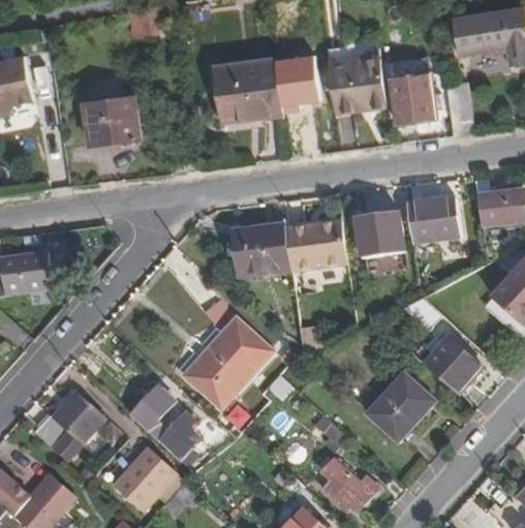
[(165,4),(149,7),(152,37),(170,34),(165,4)]
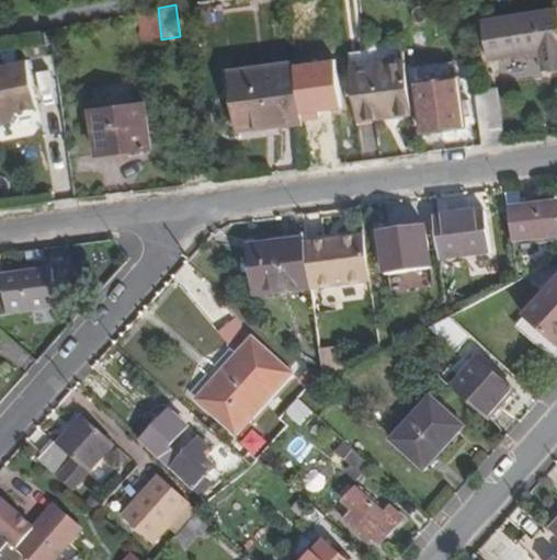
[(502,31),(500,14),(481,18),(486,58),(538,52),(541,70),(556,68),(556,7),(548,8),(549,24),(502,31)]
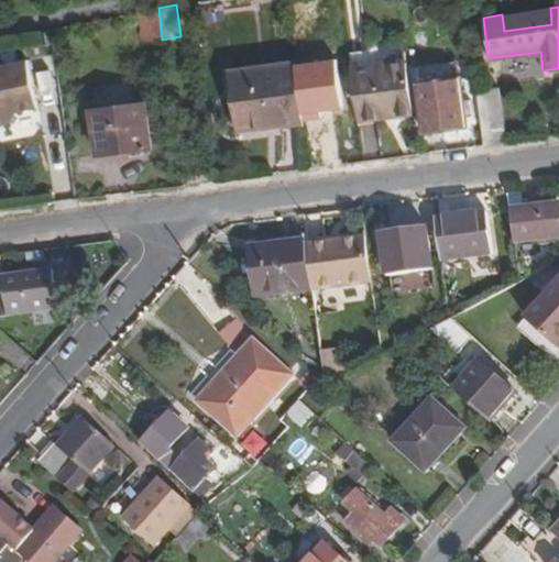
[(149,42),(162,40),(159,8),(144,11),(149,42)]
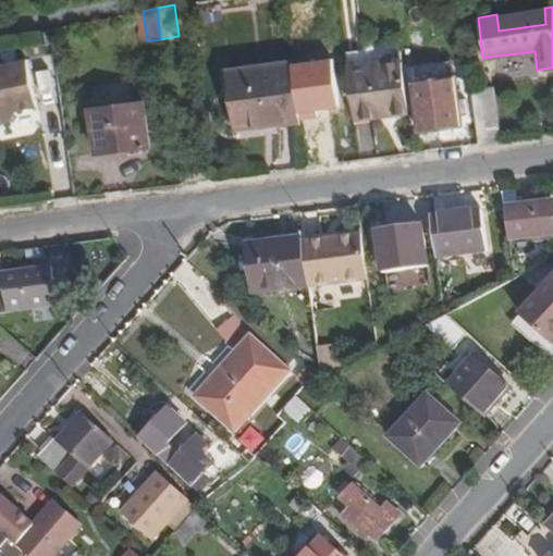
[(545,24),(544,8),(496,14),(499,31),(545,24)]
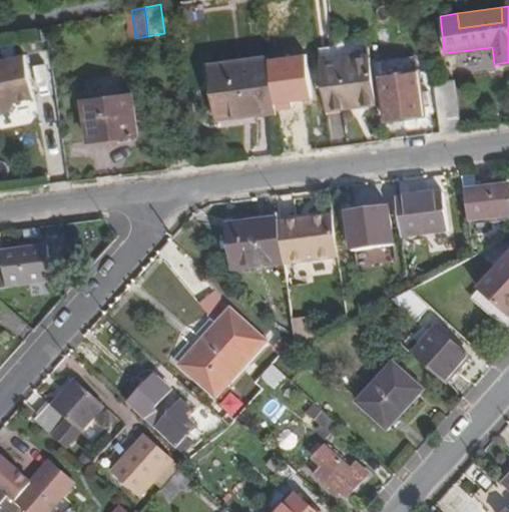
[(30,53),(0,57),(0,110),(5,110),(17,99),(35,97),(30,53)]
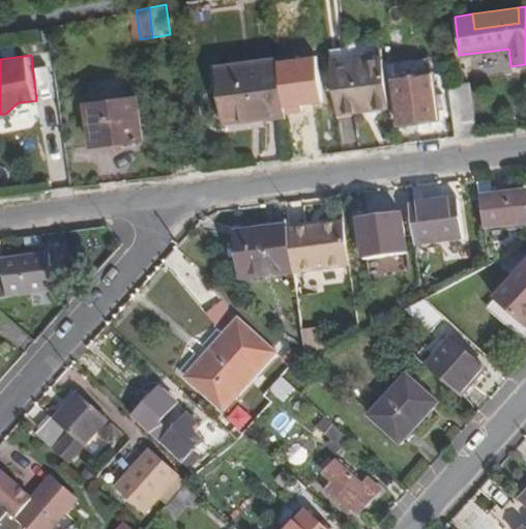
[(275,110),(276,113),(283,113),(275,55),(215,63),(223,120),(234,118),(234,115),(275,110)]
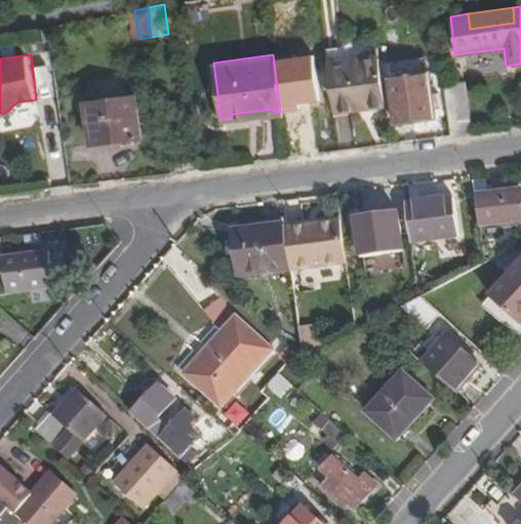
[(305,56),(279,58),(280,72),(306,69),(305,56)]
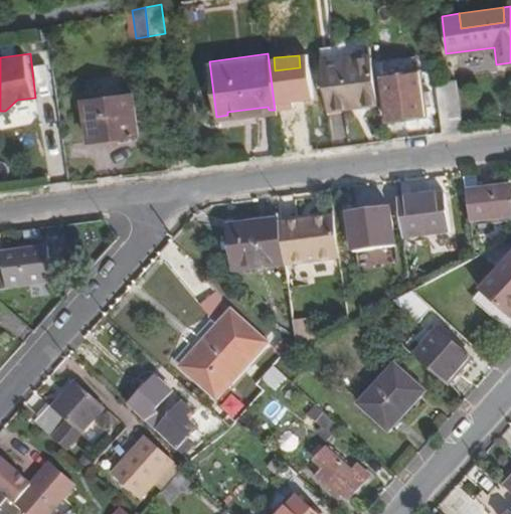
[(369,56),(321,62),(326,107),(375,101),(369,56)]
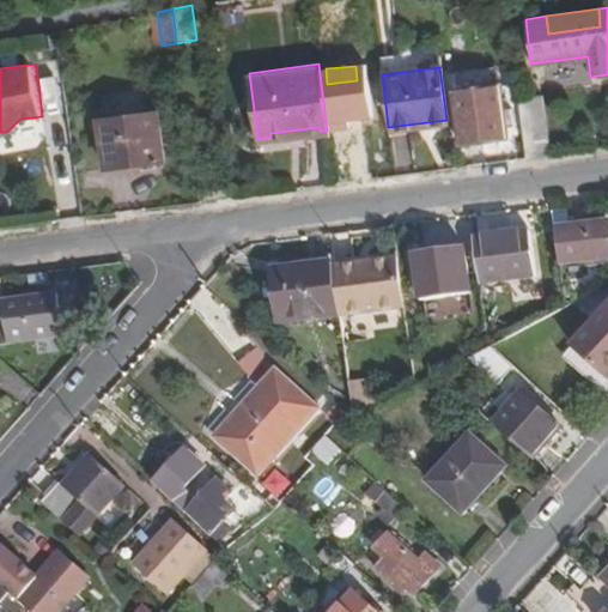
[(458,140),(503,134),(497,80),(451,85),(458,140)]
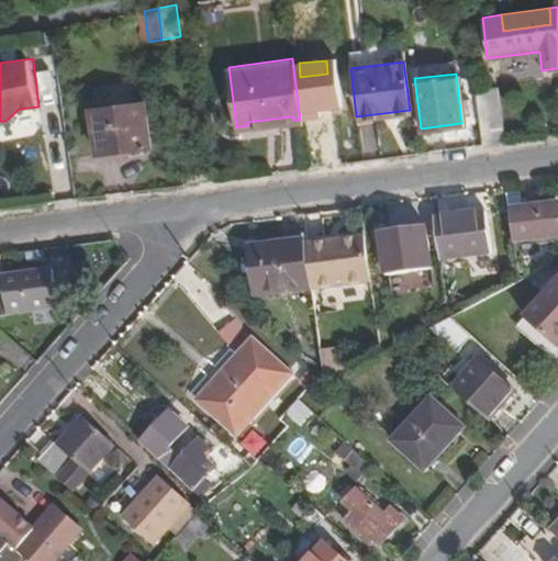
[(481,144),(503,141),(495,86),(475,88),(481,144)]
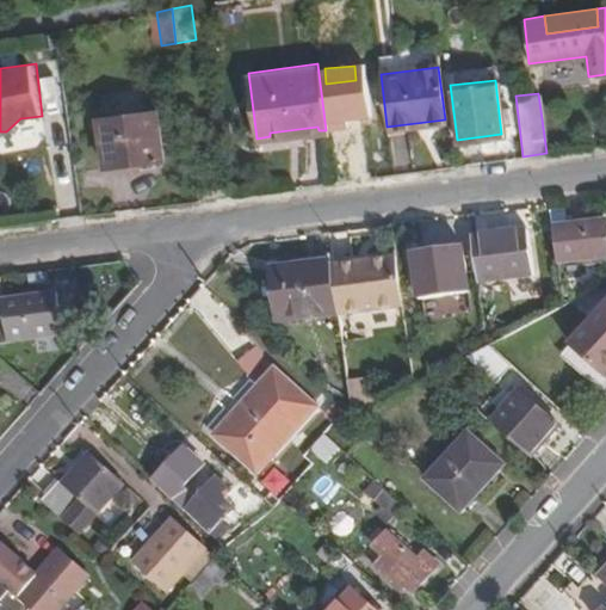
[(99,116),(103,136),(160,129),(158,110),(99,116)]
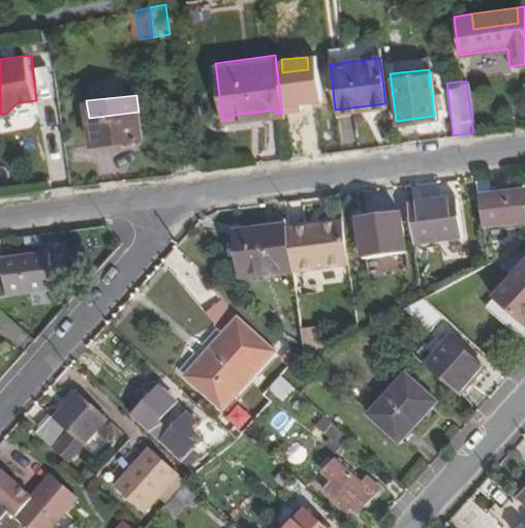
[(234,115),(234,118),(276,113),(275,110),(234,115)]
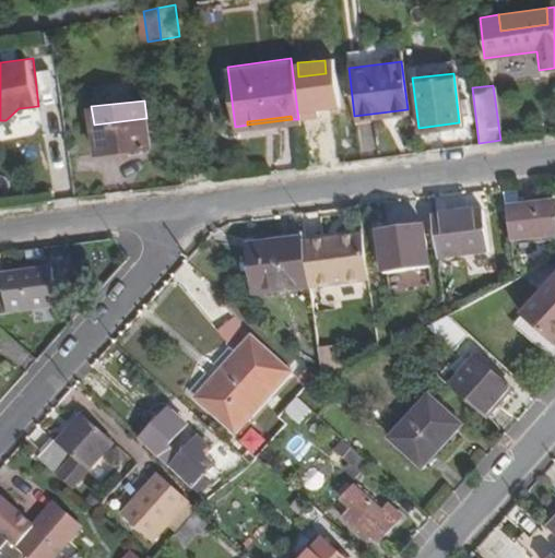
[(146,118),(94,125),(97,151),(150,144),(146,118)]
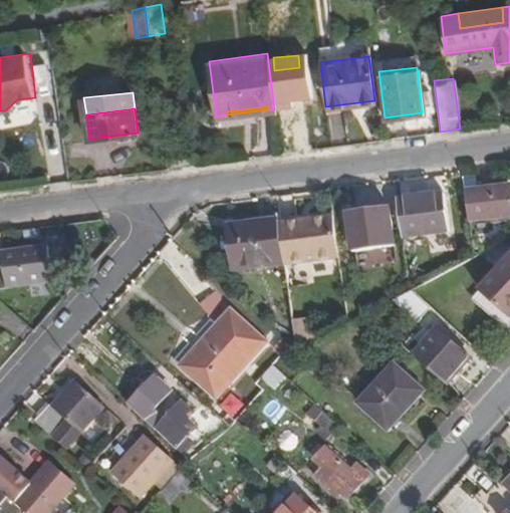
[(358,142),(357,114),(327,114),(327,143),(358,142)]
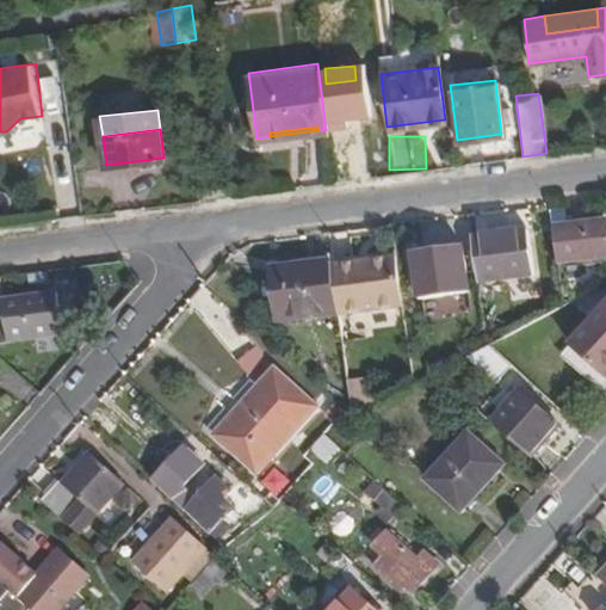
[(550,226),(556,263),(605,256),(605,241),(604,219),(550,226)]
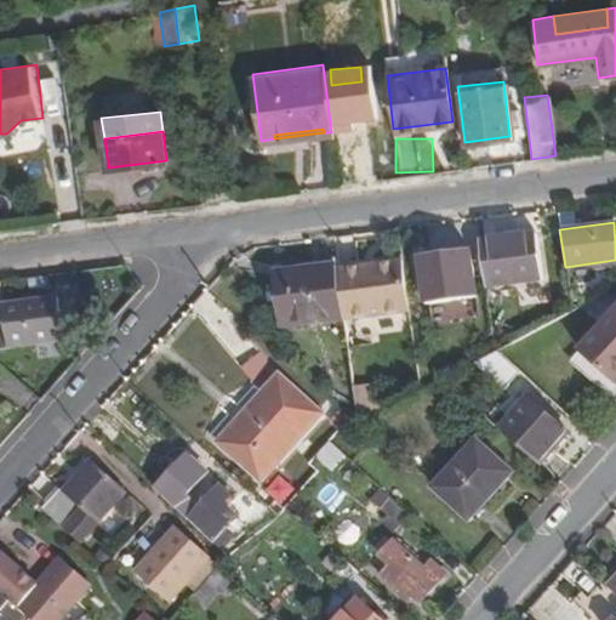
[(480,244),(485,282),(485,284),(541,277),(536,231),(480,239),(480,244)]
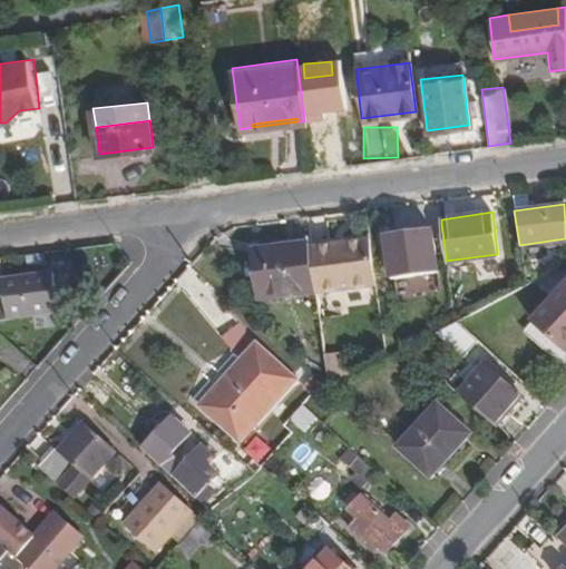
[(446,258),(441,224),(429,225),(433,260),(446,258)]
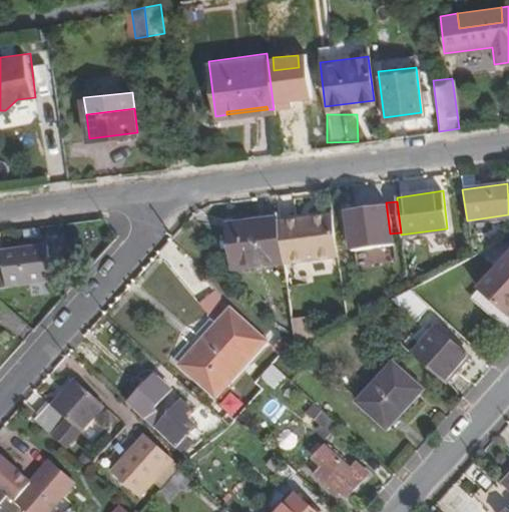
[(391,243),(390,233),(386,202),(346,207),(348,222),(343,223),(343,235),(349,234),(351,248),(391,243)]
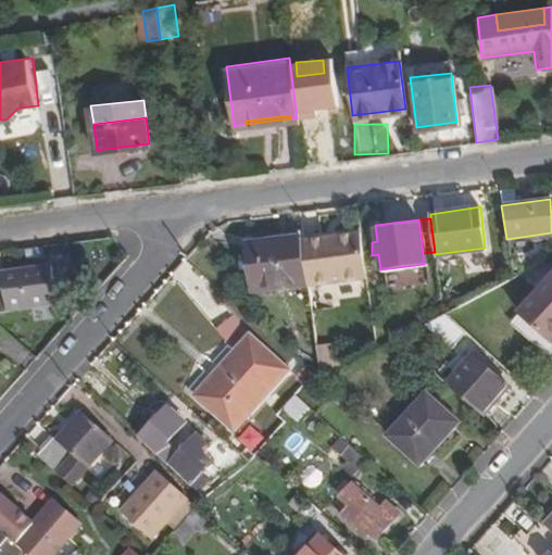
[(325,236),(301,239),(306,284),(306,286),(367,277),(362,231),(337,235),(337,240),(326,241),(325,236)]
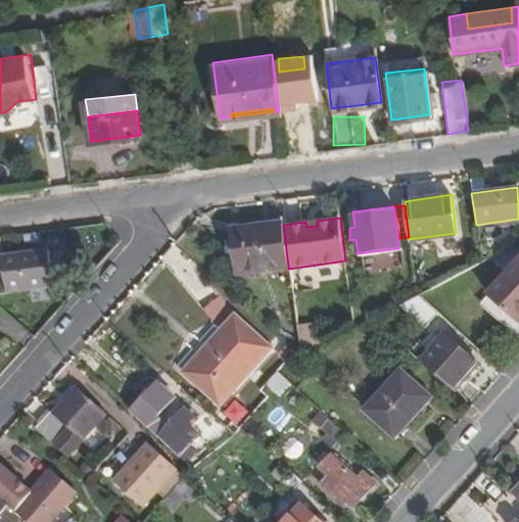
[(282,222),(248,227),(232,229),(237,273),(288,267),(282,222)]
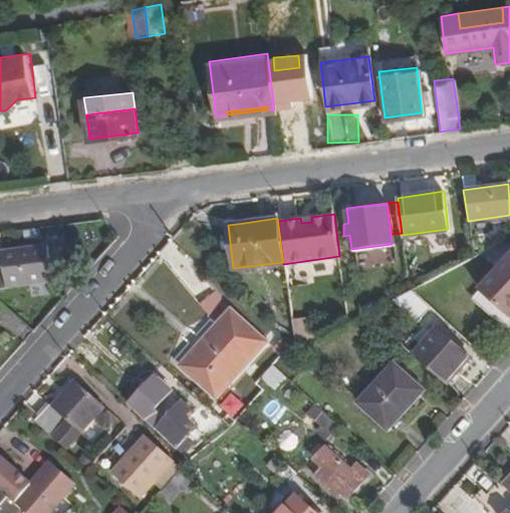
[(48,243),(0,249),(0,287),(52,280),(48,243)]
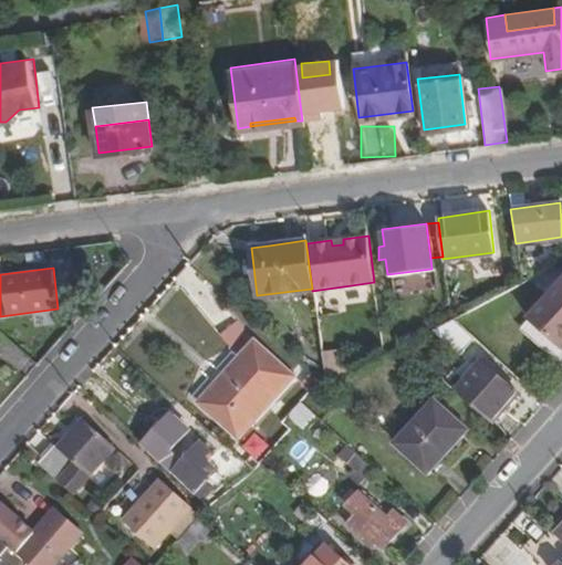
[(561,279),(526,320),(558,348),(561,343),(561,279)]
